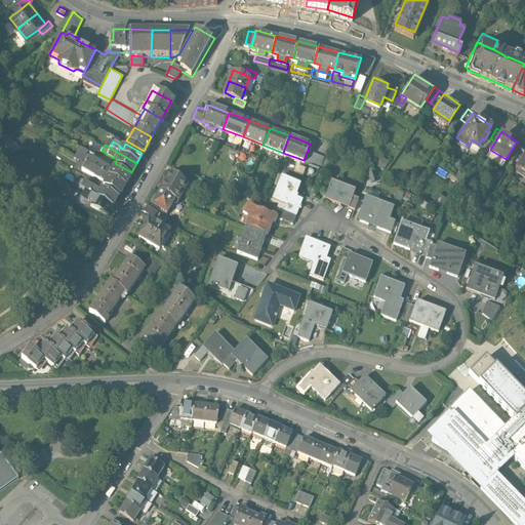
[(263,148),(256,146),(253,154),(258,156),(263,148)]
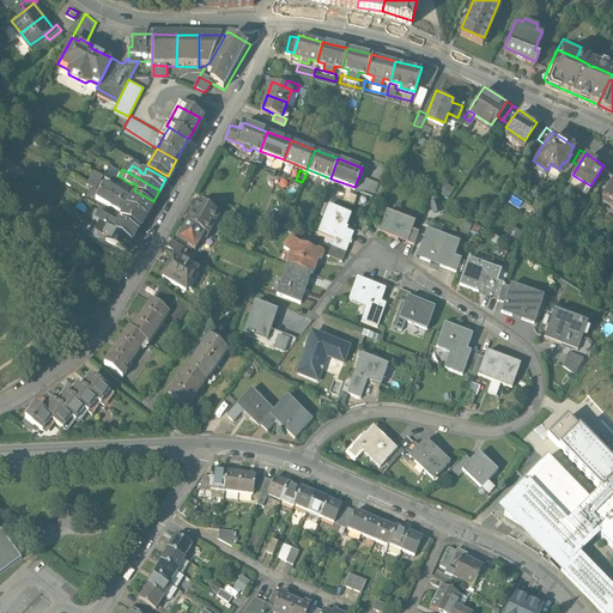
[(359,175),(354,187),(374,194),(378,182),(359,175)]
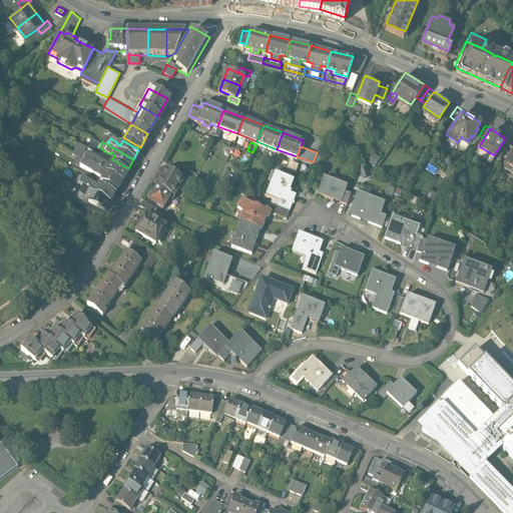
[(512,148),(504,162),(512,167),(512,148)]
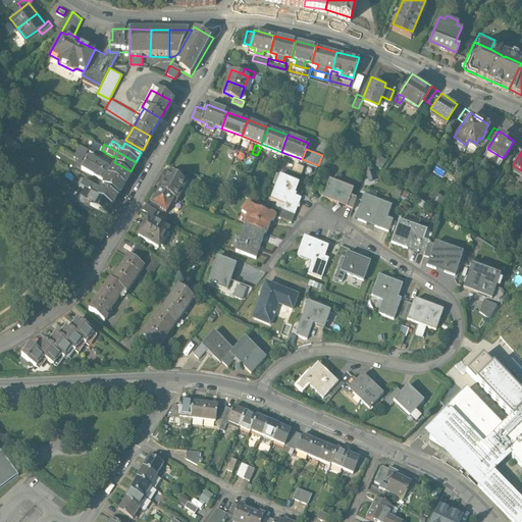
[(378,154),(372,163),(379,167),(384,159),(378,154)]
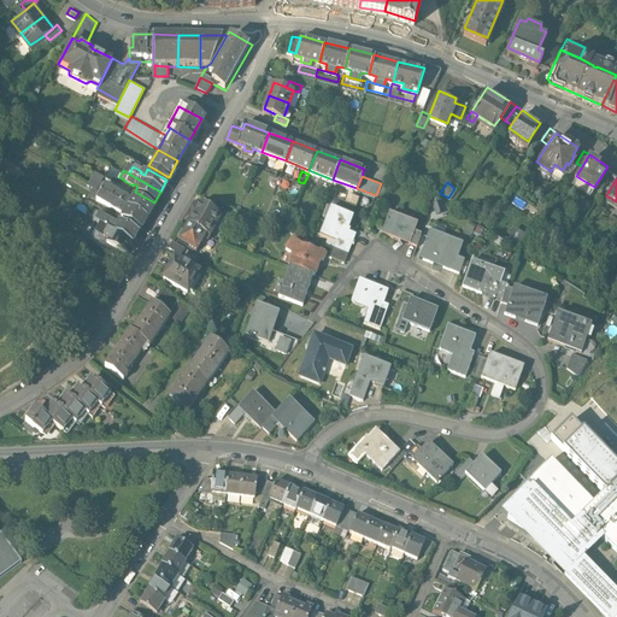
[(118,192),(115,199),(146,217),(152,206),(133,195),(129,201),(125,199),(127,197),(118,192)]
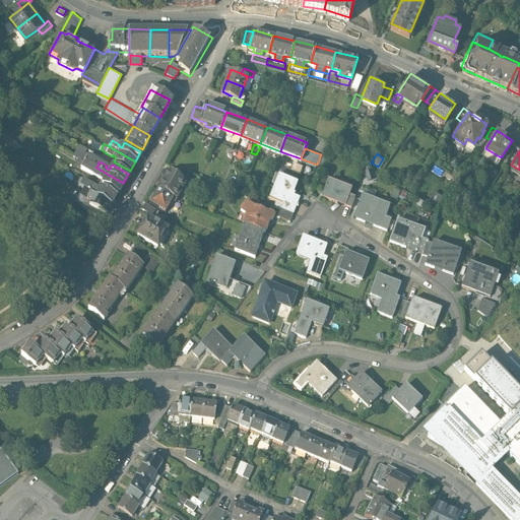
[(303,166),(294,161),(290,170),(300,173),(303,166)]
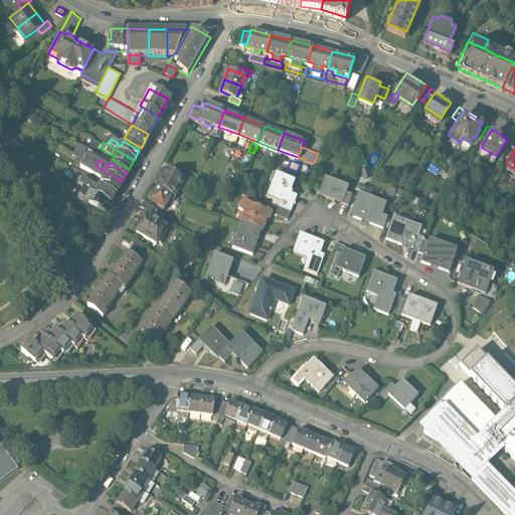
[(122,181),(96,166),(92,172),(99,176),(100,174),(103,176),(101,181),(117,190),(122,181)]
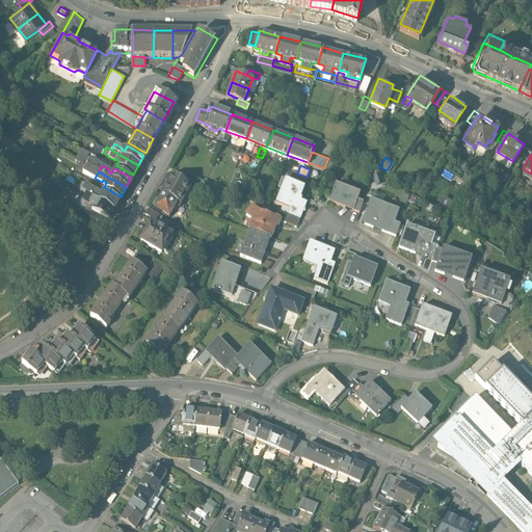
[(373,176),(375,183),(381,182),(379,174),(375,171),(373,176)]
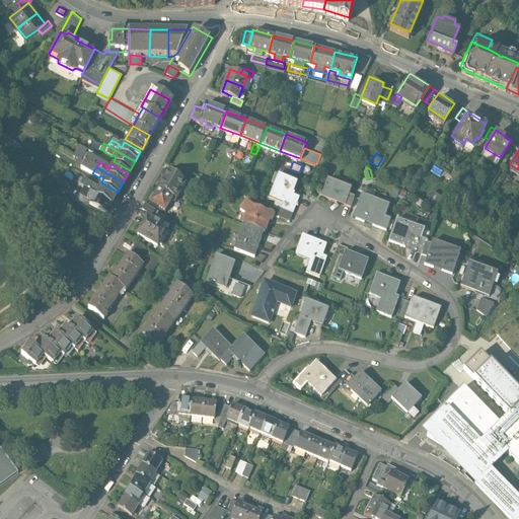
[(163,178),(157,188),(173,197),(176,199),(186,181),(167,171),(166,172),(164,172),(162,176),(163,178)]
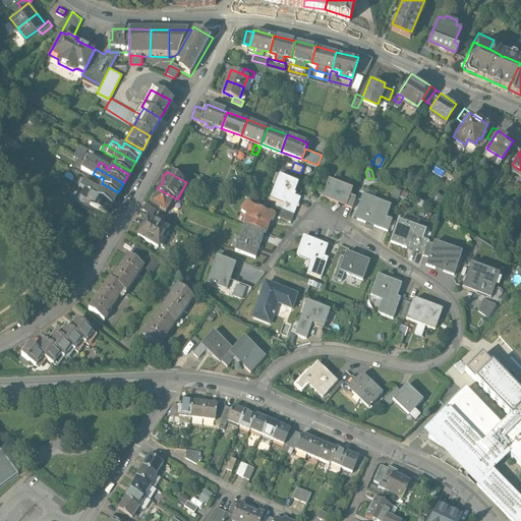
[(247,174),(240,172),(236,181),(244,184),(247,174)]
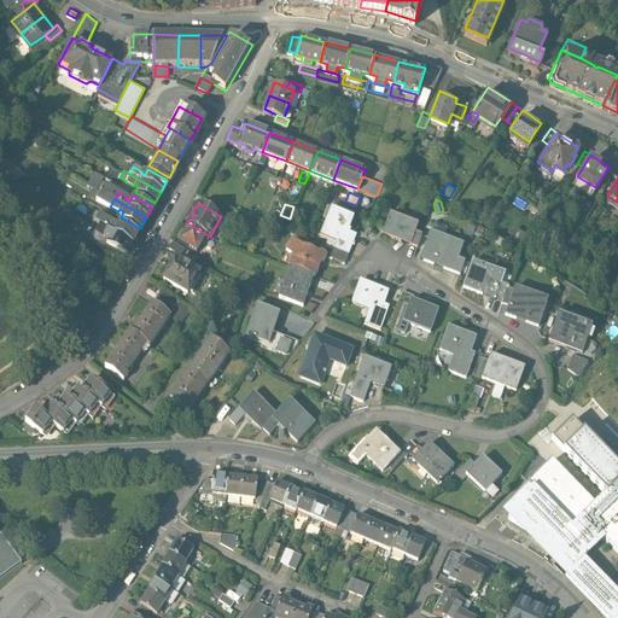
[(353,217),(331,208),(320,235),(337,242),(350,248),(351,248),(351,246),(355,237),(347,233),(348,229),(353,217)]
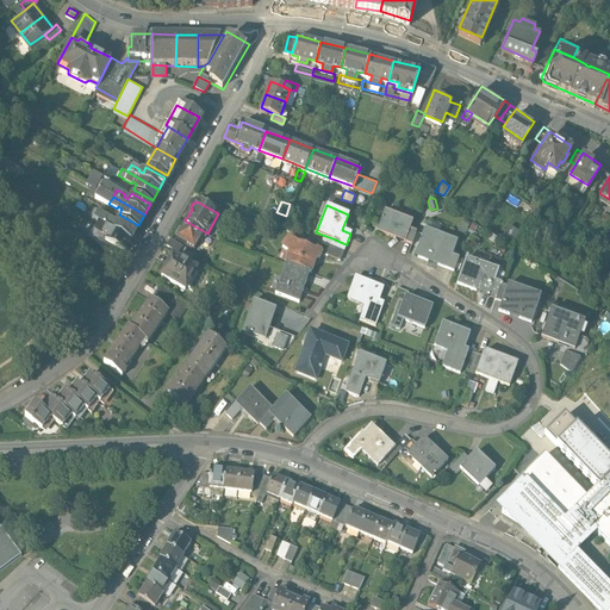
[(412,222),(385,211),(377,231),(405,242),(410,230),(412,222)]
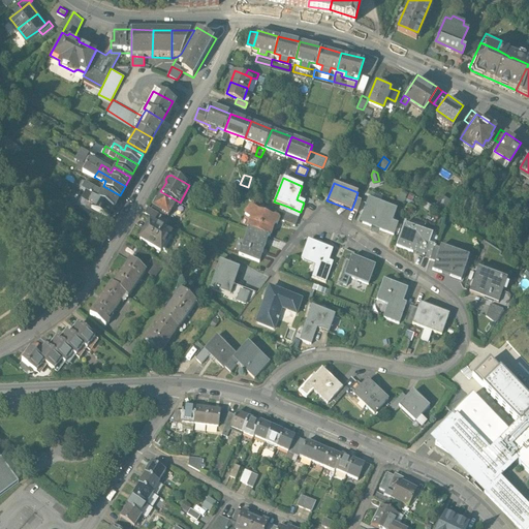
[(85,193),(113,209),(118,199),(101,190),(98,194),(95,192),(96,191),(85,184),(81,190),(85,193)]
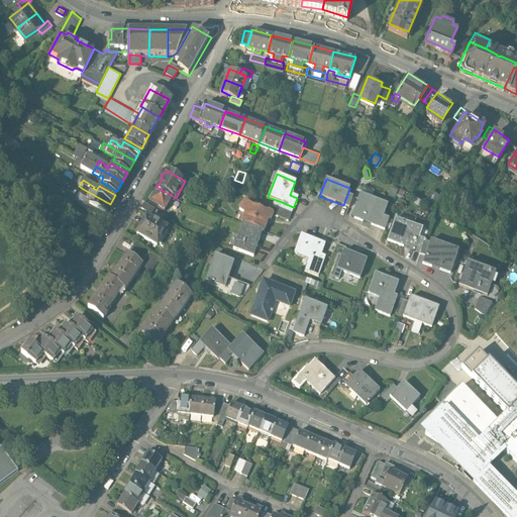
[(173,196),(157,187),(148,201),(165,210),(173,196)]
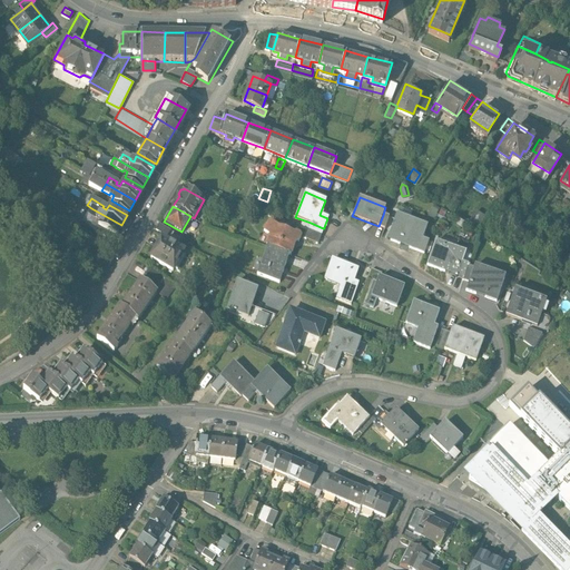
[(121,225),(91,208),(87,216),(95,220),(96,218),(100,220),(98,225),(116,235),(121,225)]
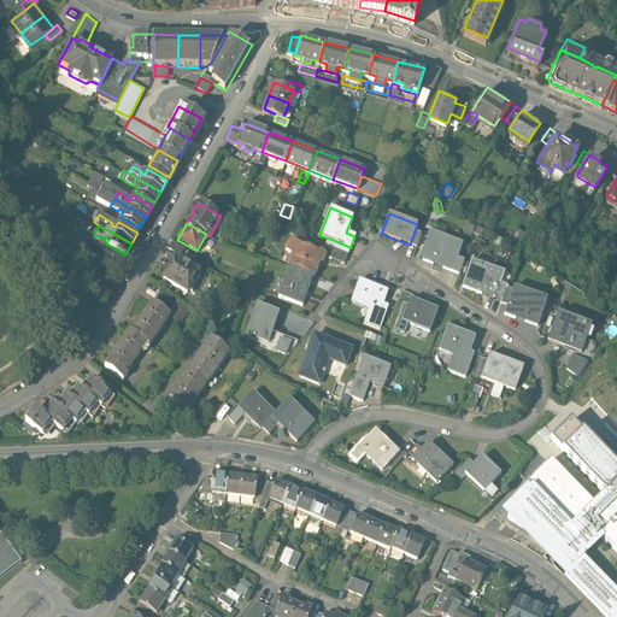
[(354,236),(351,246),(356,247),(362,234),(347,229),(346,233),(354,236)]
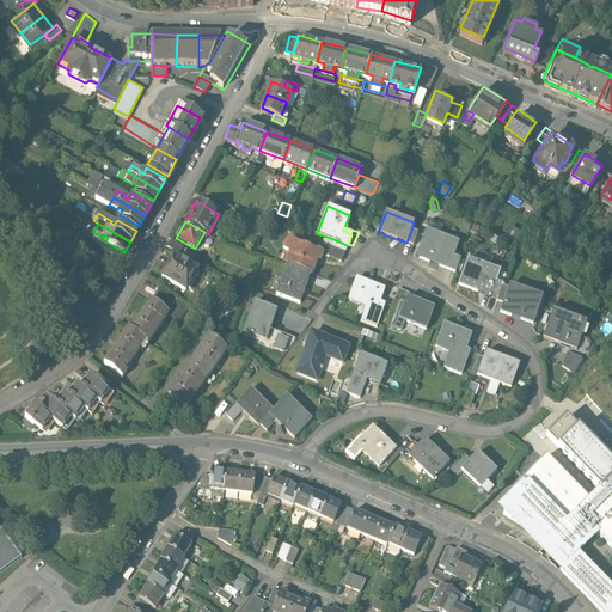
[(510,227),(506,238),(513,242),(519,232),(510,227)]
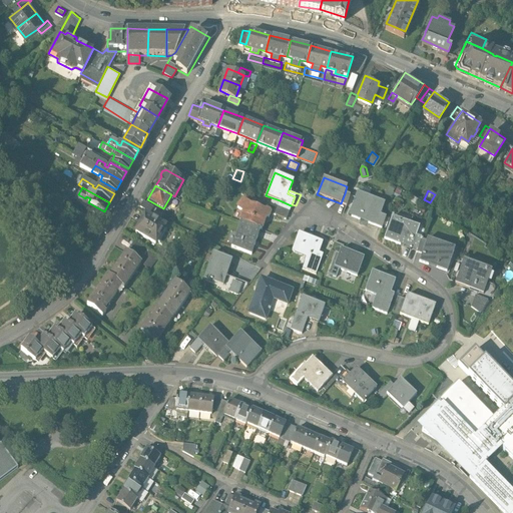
[(350,194),(345,193),(341,203),(346,205),(350,194)]
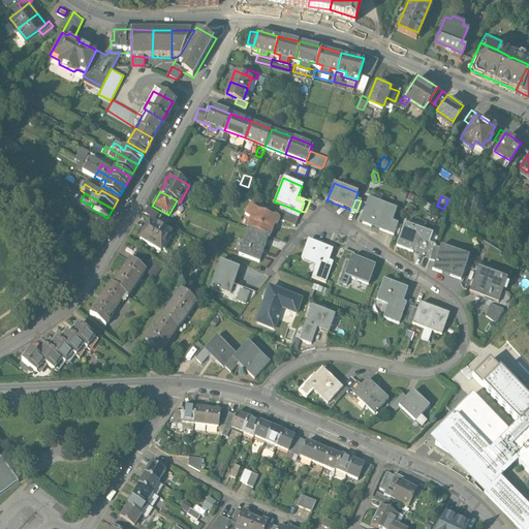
[(397,210),(369,199),(360,222),(394,235),(398,224),(392,222),(397,210)]
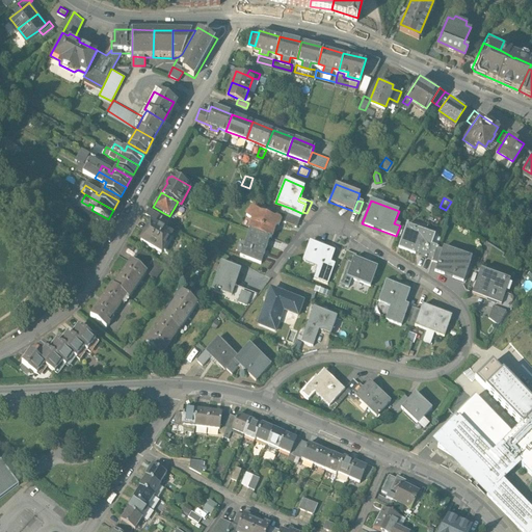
[(427,204),(425,208),(433,213),(435,208),(427,204)]
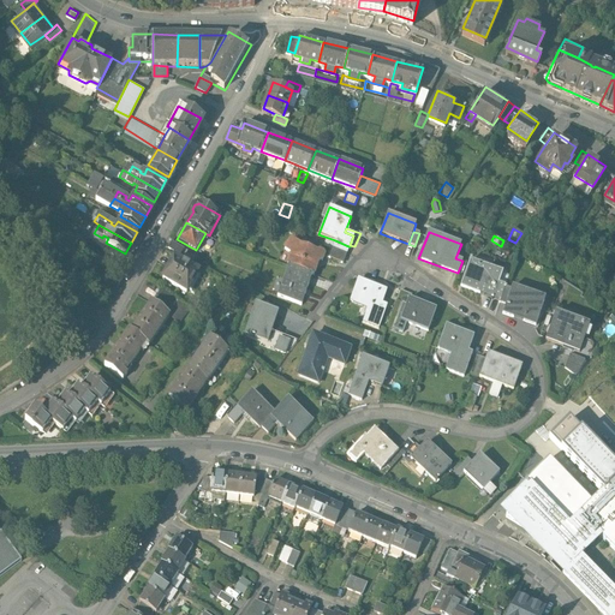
[(173,240),(168,248),(181,255),(185,248),(173,240)]
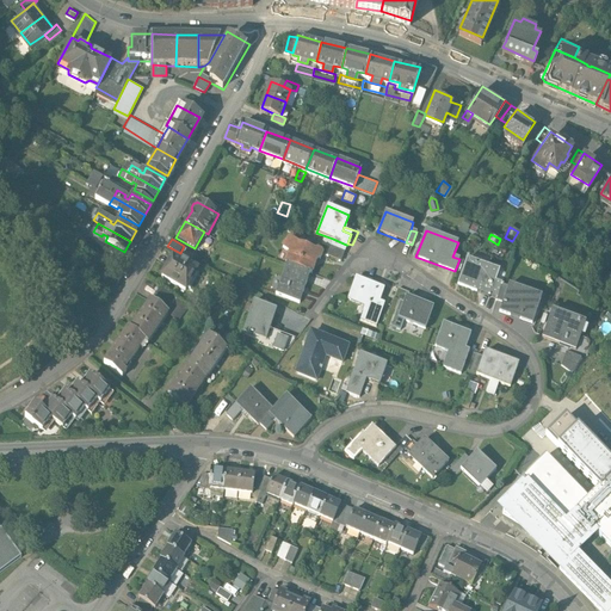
[(307,246),(304,246),(303,247),(297,245),(290,239),(283,247),(290,252),(285,264),(287,264),(310,272),(312,272),(316,259),(321,257),(322,253),(321,251),(318,250),(315,251),(314,251),(314,250),(313,248),(307,246)]
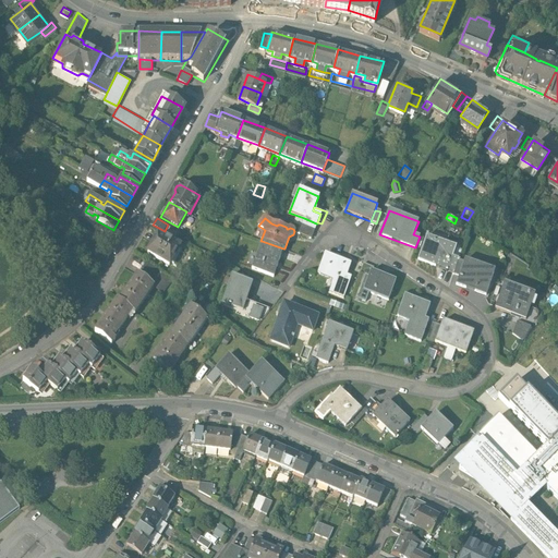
[(316,223),(304,218),(302,226),(313,230),(316,223)]
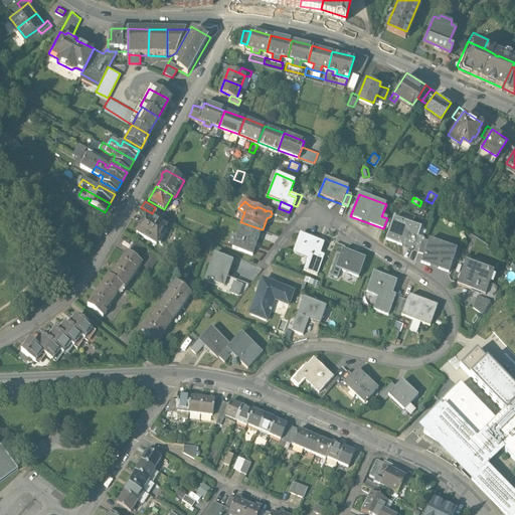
[(102,217),(105,212),(89,203),(86,208),(102,217)]
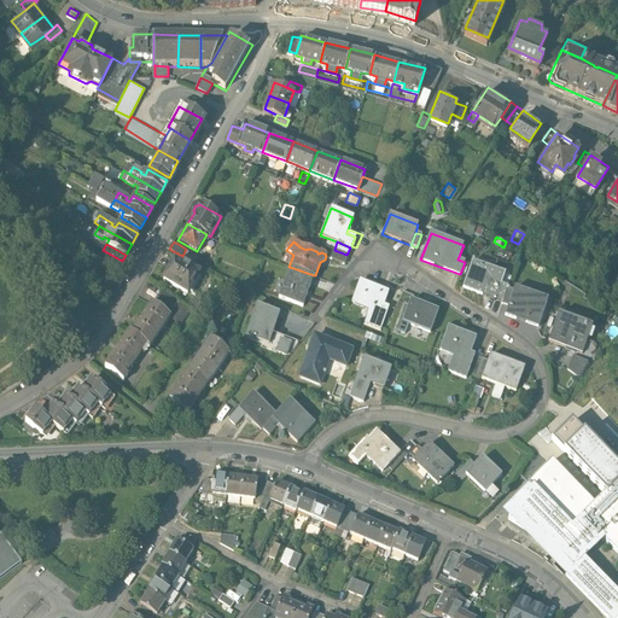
[(347,255),(334,250),(331,258),(343,263),(347,255)]
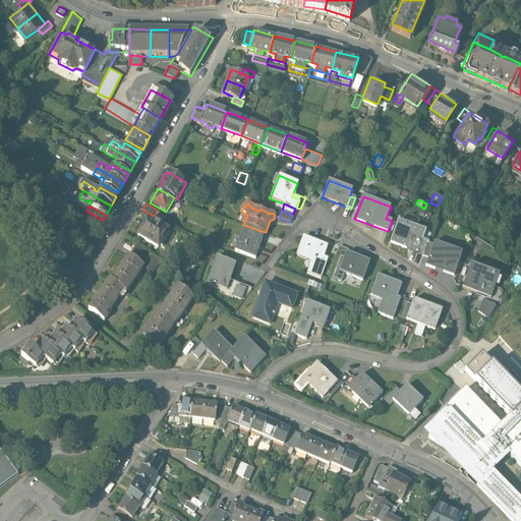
[(168,231),(149,220),(138,236),(159,248),(160,246),(165,249),(172,237),(167,234),(168,231)]
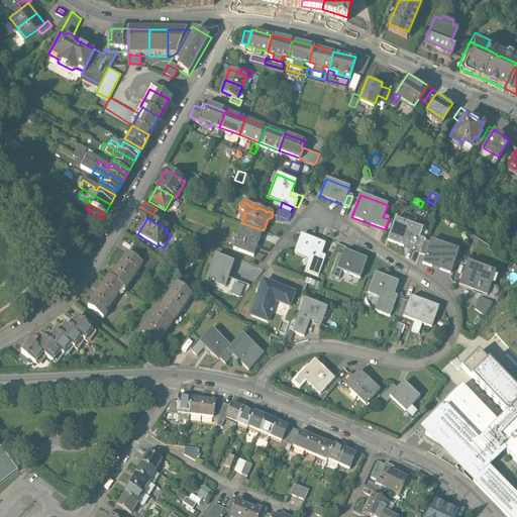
[(263,230),(242,223),(233,247),(253,254),(263,230)]
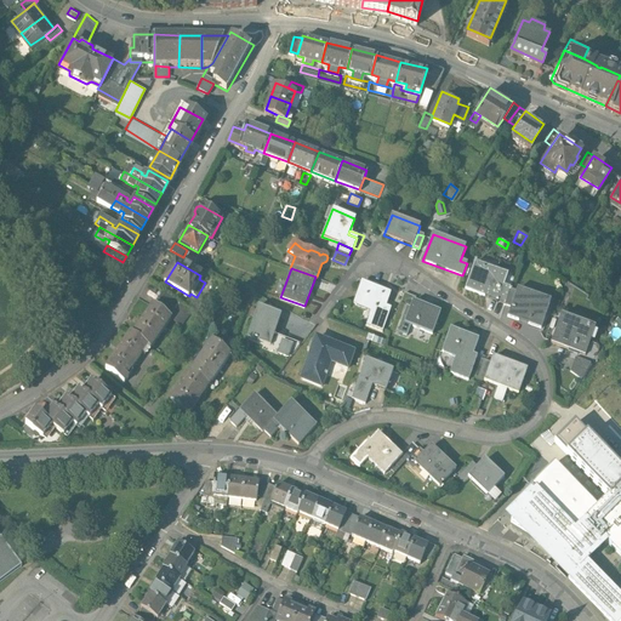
[(506,278),(484,269),(483,272),(473,268),(465,288),(497,301),(503,286),(506,278)]
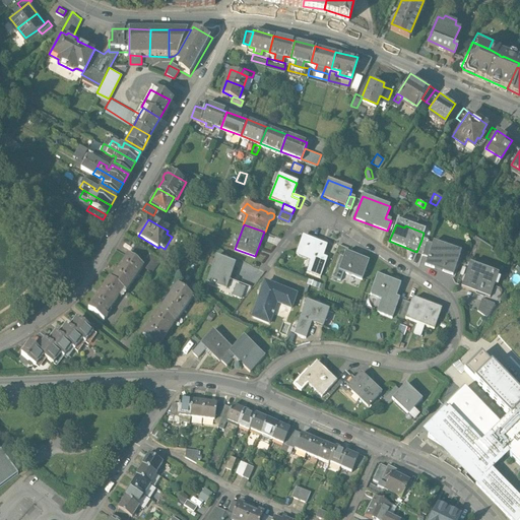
[(327,245),(303,236),(297,254),(311,259),(307,270),(320,275),(327,257),(323,256),(327,245)]
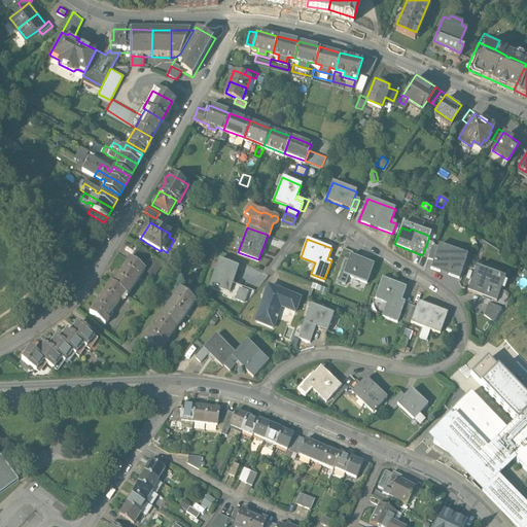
[(433,245),(427,243),(422,255),(428,257),(432,246),(433,245)]
